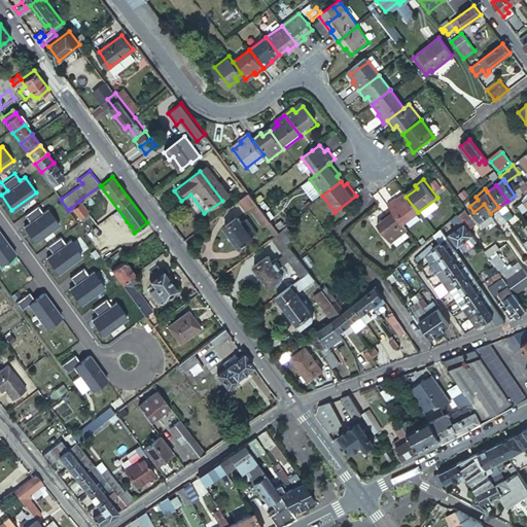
[(251,197),(249,194),(239,201),(246,211),(249,208),(264,227),(271,221),(265,214),(251,197)]
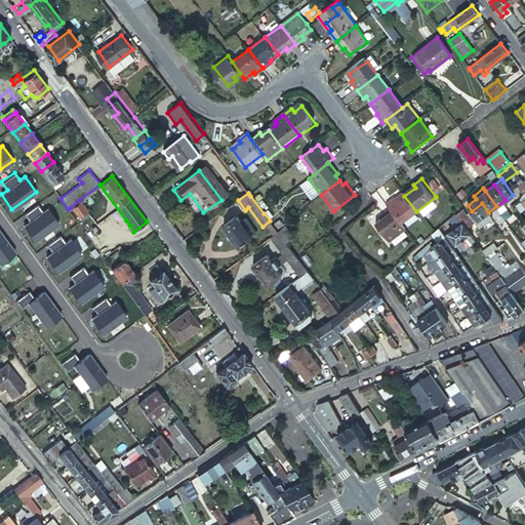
[(416,211),(404,196),(397,201),(395,198),(385,206),(390,212),(395,218),(399,225),(416,211)]
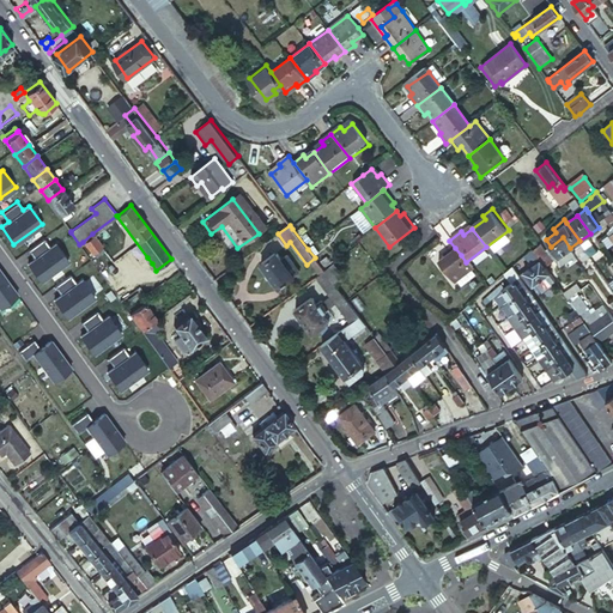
[(92,234),(83,242),(93,256),(102,250),(99,247),(101,246),(92,234)]
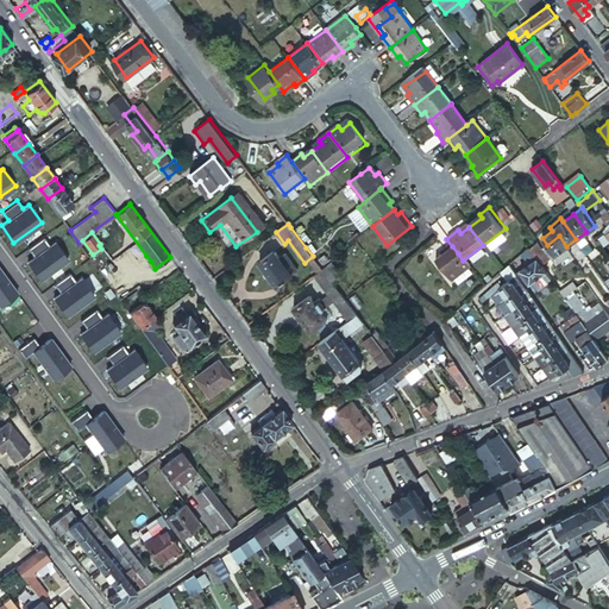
[(586,232),(576,239),(579,244),(590,237),(586,232)]
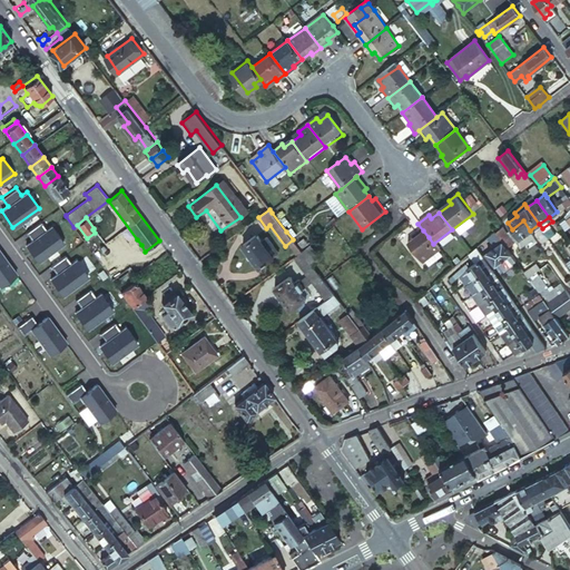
[(40,220),(26,231),(32,239),(26,244),(37,261),(64,242),(51,225),(46,229),(40,220)]
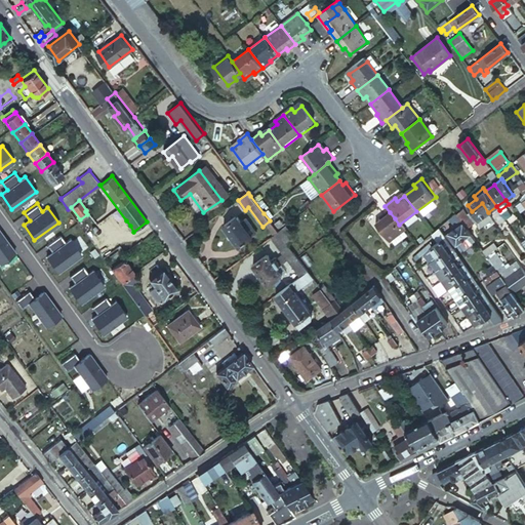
[(491,216),(488,212),(482,203),(472,211),(481,224),(491,216)]
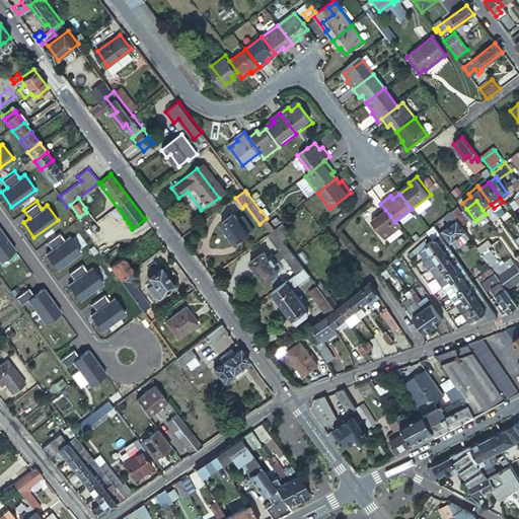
[(456,206),(451,211),(455,216),(460,212),(456,206)]
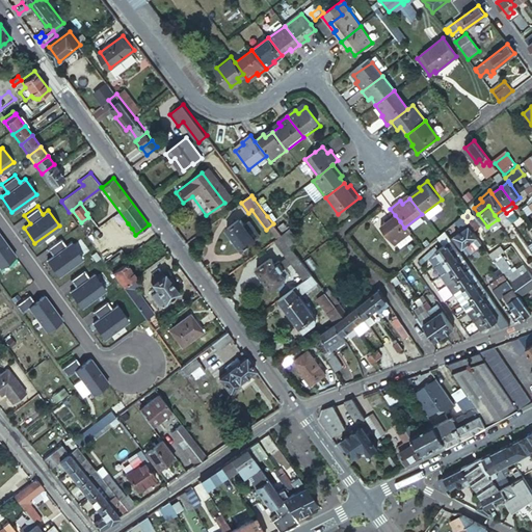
[(413,239),(404,228),(400,221),(395,215),(387,221),(389,223),(380,229),(393,246),(394,245),(397,250),(413,239)]
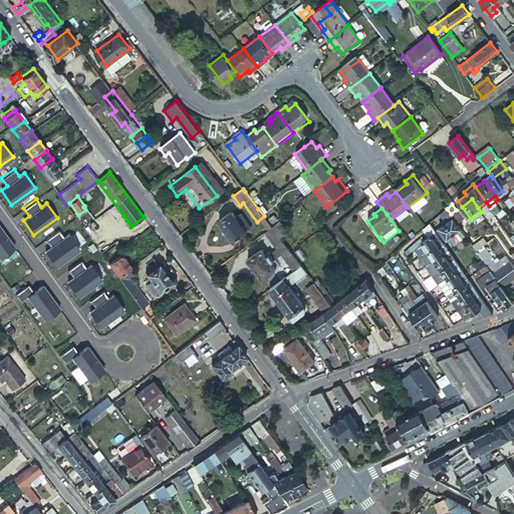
[(435,231),(437,233),(443,242),(462,229),(457,222),(451,214),(447,209),(446,208),(441,213),(441,214),(445,219),(442,221),(444,224),(435,231)]
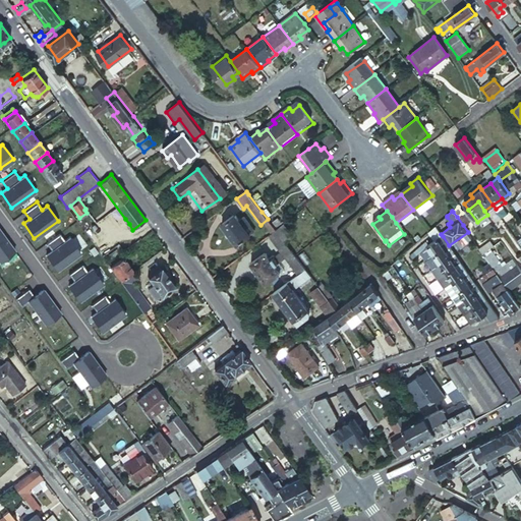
[(468,221),(462,213),(457,217),(463,225),(468,221)]
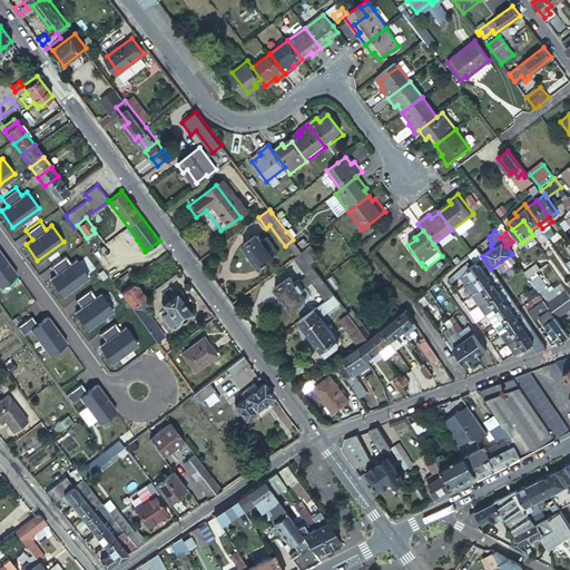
[(243,245),(259,266),(273,256),(256,234),(243,245)]
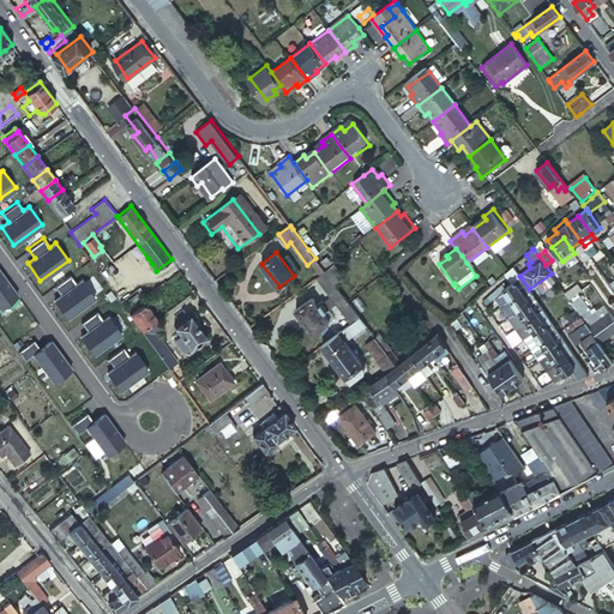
[(332,265),(325,271),(336,287),(342,281),(343,280),(332,265)]
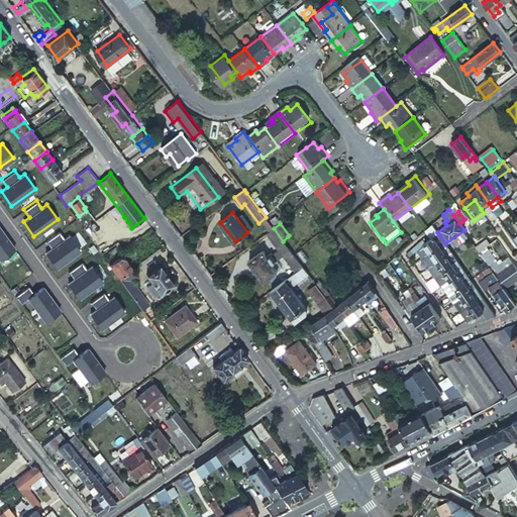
[(426,230),(426,231),(430,236),(432,239),(439,234),(437,232),(433,225),(426,230)]
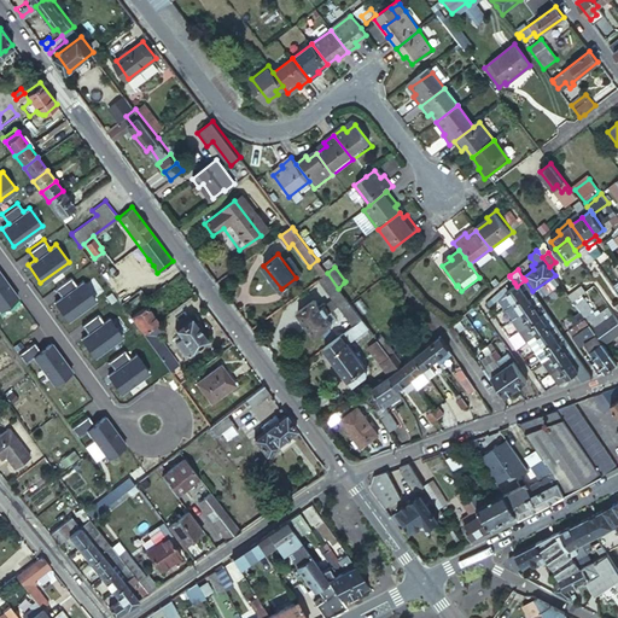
[(0,308),(17,297),(0,272),(0,308)]
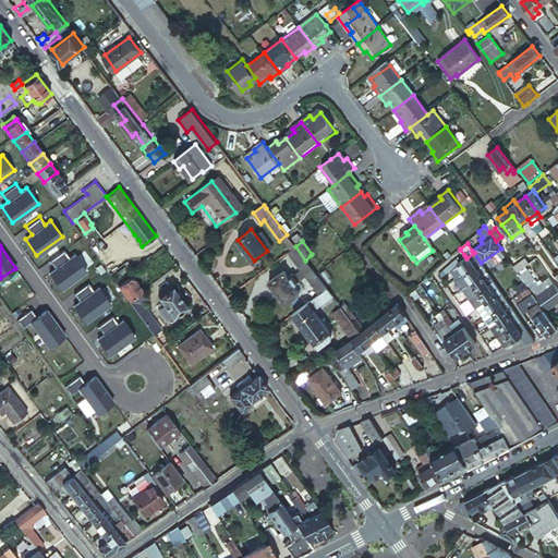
[(63,249),(49,259),(55,267),(49,271),(60,288),(86,269),(74,254),(69,257),(63,249)]
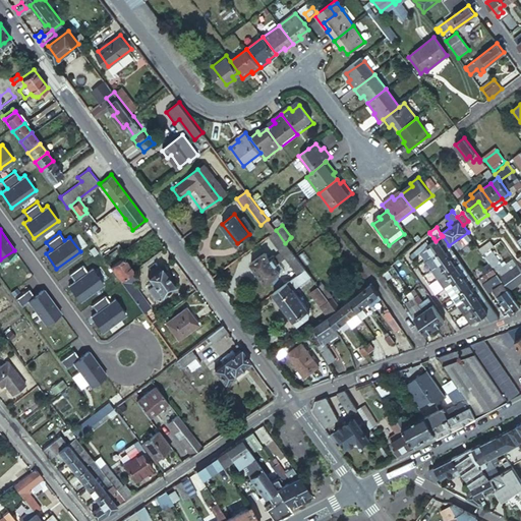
[(449,245),(443,236),(436,241),(425,249),(424,250),(429,258),(449,245)]
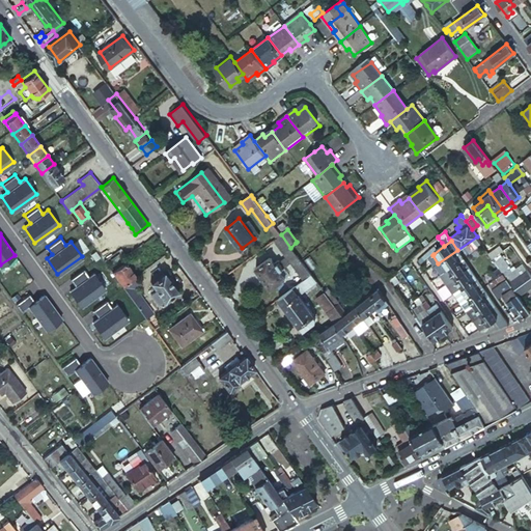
[(444,246),(442,243),(431,251),(434,254),(444,246)]
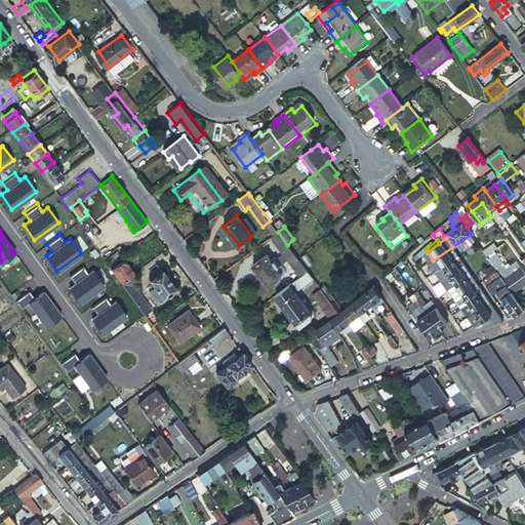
[(296,255),(287,245),(280,249),(289,261),(296,255)]
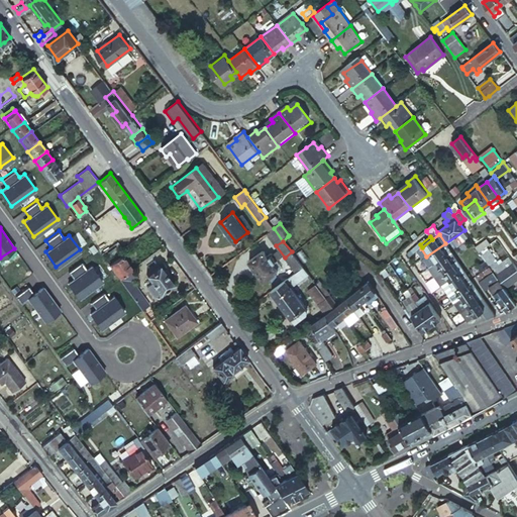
[(451,252),(445,243),(426,256),(424,259),(425,261),(428,259),(433,266),(438,262),(451,252)]
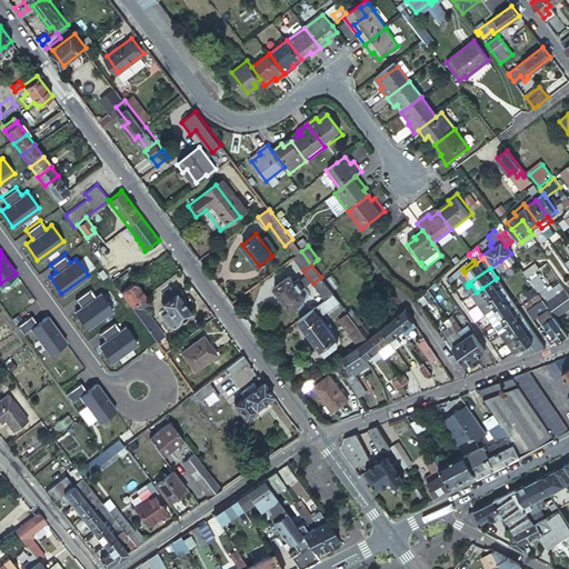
[(448,281),(450,283),(463,273),(465,272),(462,269),(448,281)]
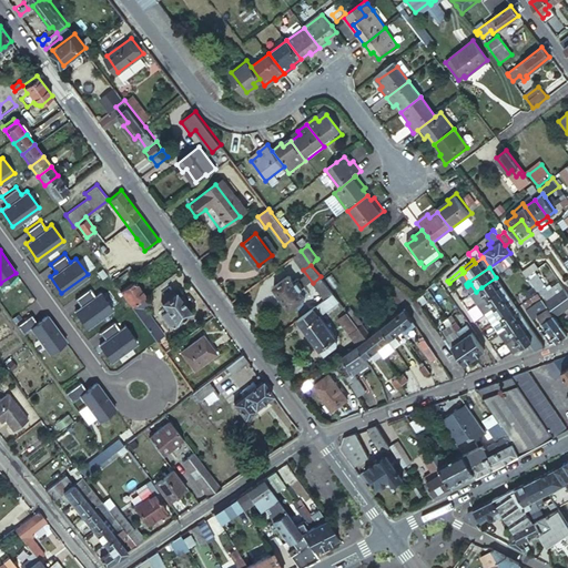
[(527,276),(534,285),(541,281),(535,272),(527,276)]
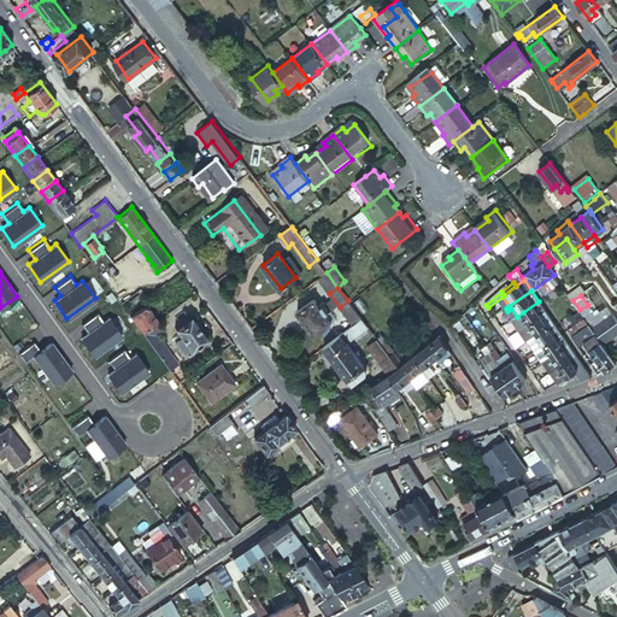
[(298,311),(317,336),(333,324),(315,299),(298,311)]
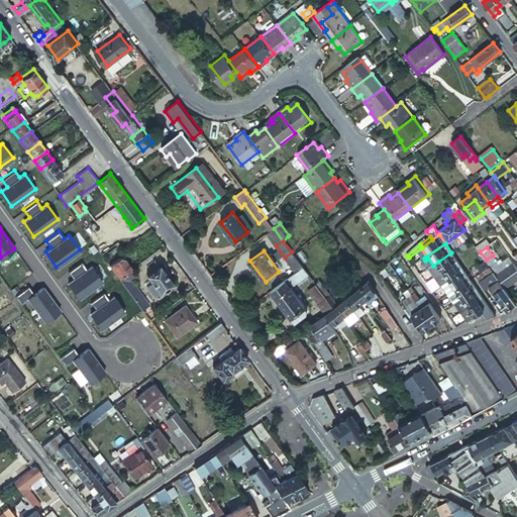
[(293,253),(292,251),(285,257),(288,263),(295,257),(293,253)]
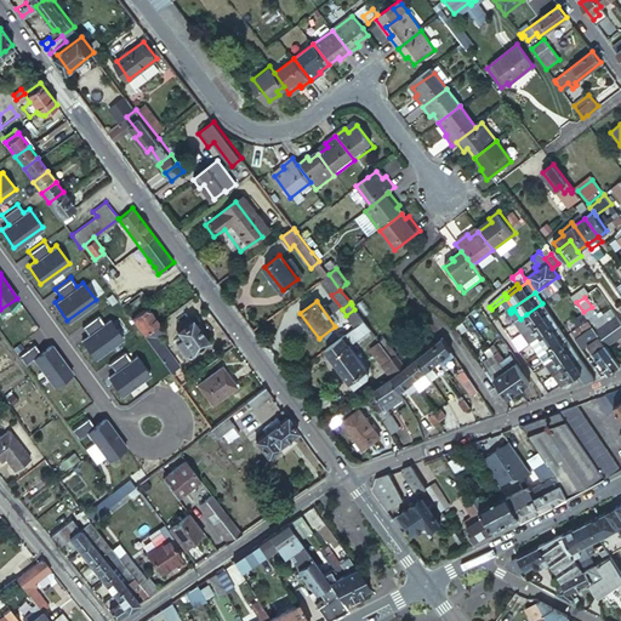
[(550,313),(542,303),(527,314),(534,325),(550,313)]
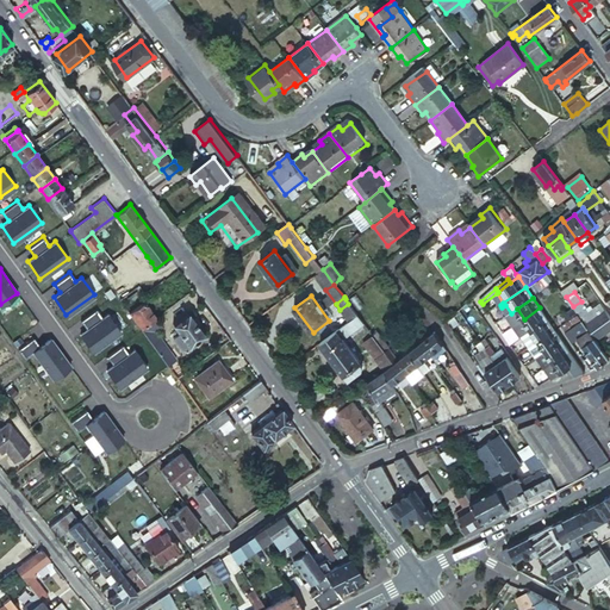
[(129,311),(139,328),(154,317),(155,317),(143,302),(129,311)]
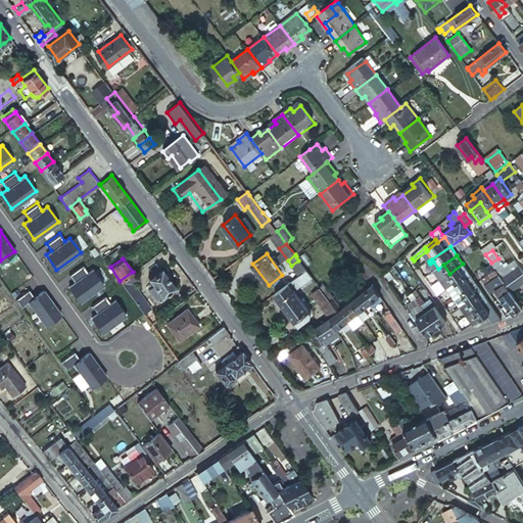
[(498,273),(503,279),(520,267),(515,259),(498,272),(498,273)]
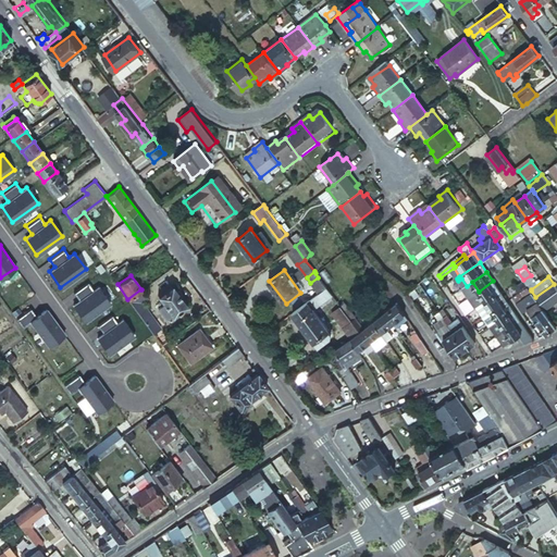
[(500,291),(493,281),(479,292),(473,295),(470,297),(471,299),(477,307),(480,305),(500,291)]
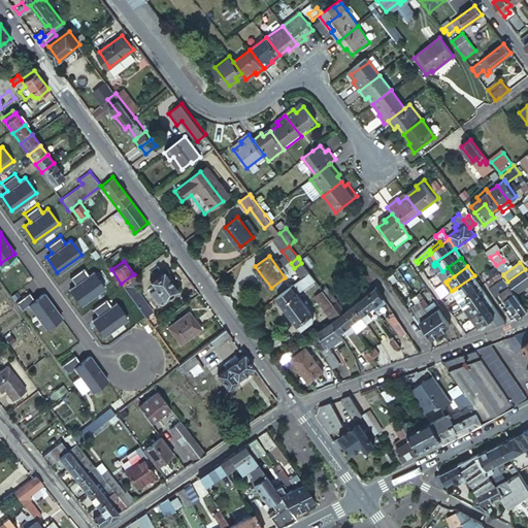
[(83,267),(69,276),(74,284),(69,289),(79,303),(104,287),(93,271),(88,274),(83,267)]
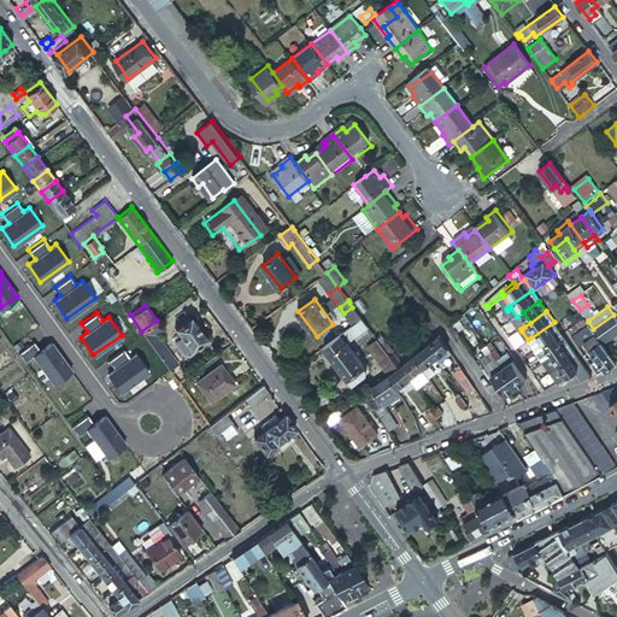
[(523,312),(517,317),(524,327),(530,323),(523,312)]
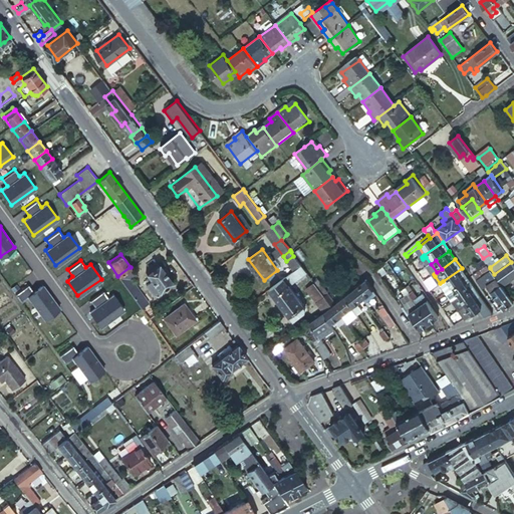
[(285,267),(289,273),(298,266),(294,261),(285,267)]
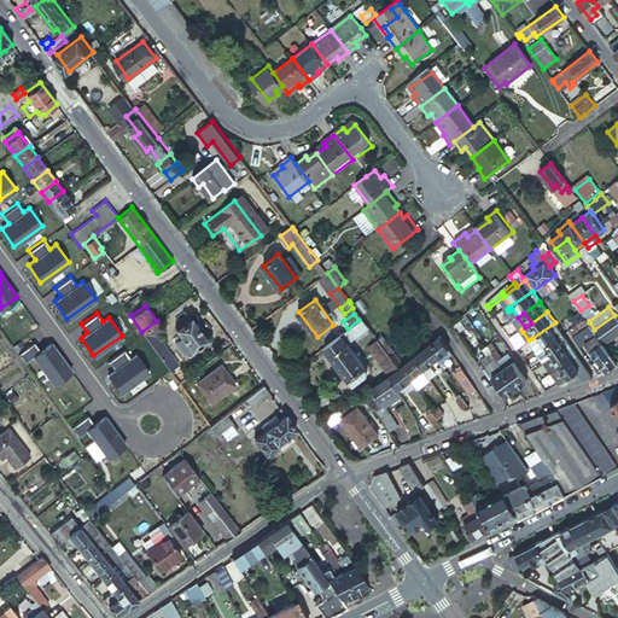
[(617,332),(617,320),(614,315),(594,330),(605,343),(617,332)]
